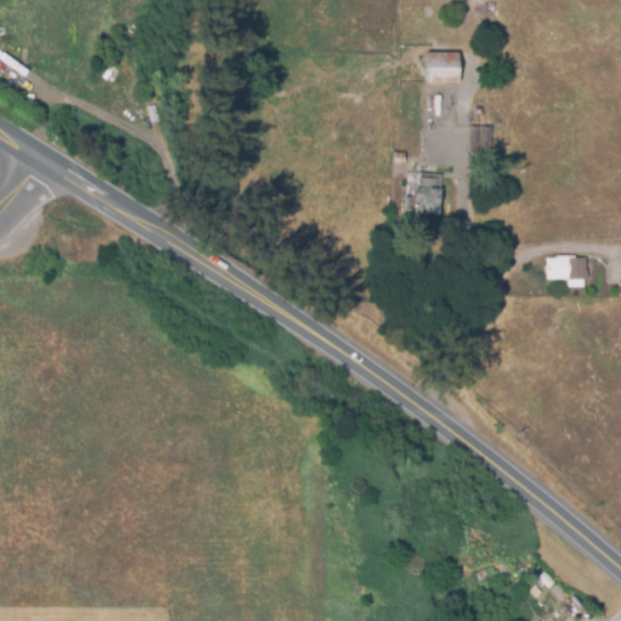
[(135,56),(121,50),(125,43),(138,49),(135,56)]
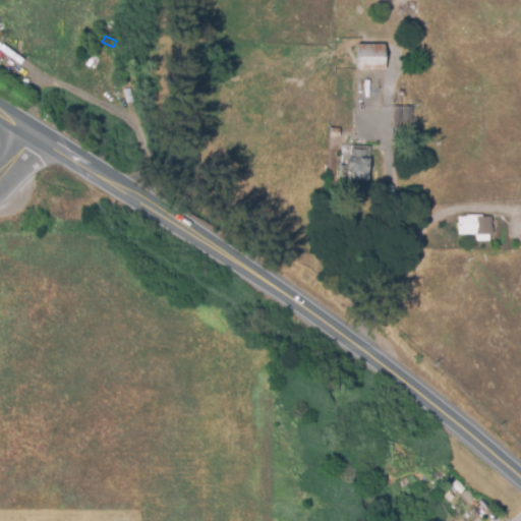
[(354,70),(353,43),(384,42),(385,69),(354,70)]
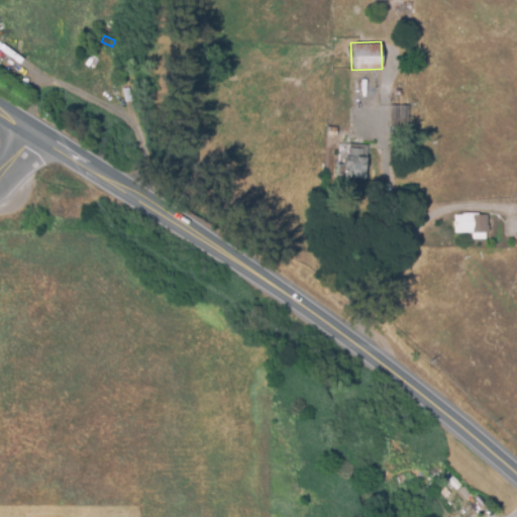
[(408,126),(389,125),(391,103),(409,105),(408,126)]
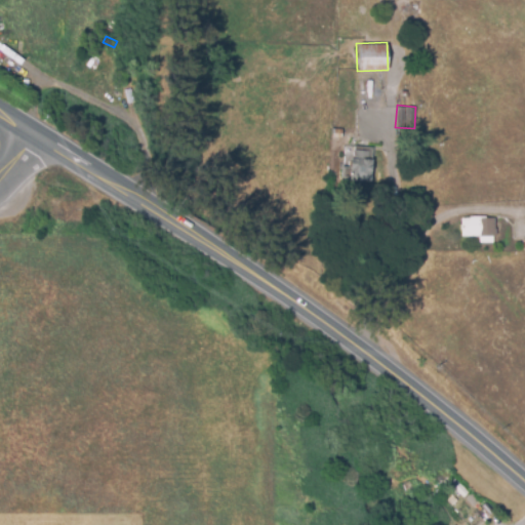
[(342,137),(330,137),(330,127),(342,127),(342,137)]
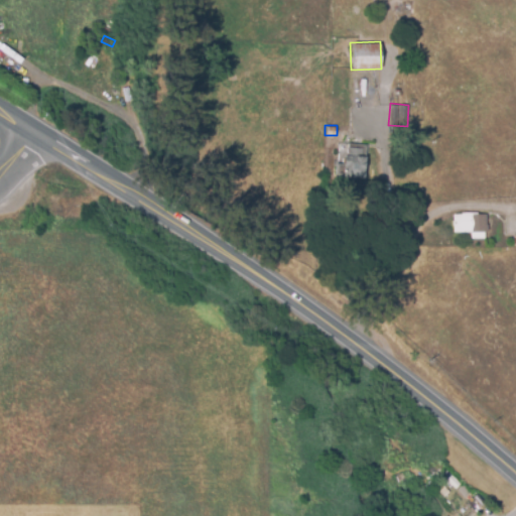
[(363,178),(334,174),(336,162),(342,163),(343,157),(347,157),(348,143),(367,145),(363,178)]
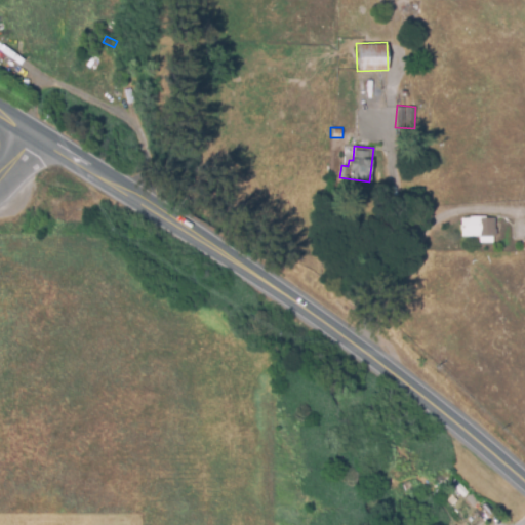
[(478,242),(478,236),(460,237),(460,217),(493,217),(493,242),(478,242)]
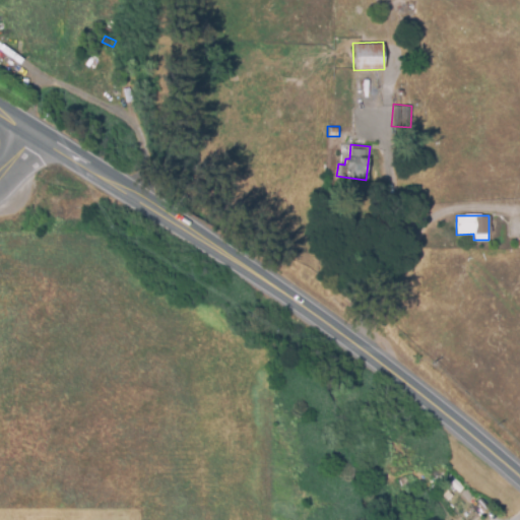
[(465,506),(457,496),(466,488),(475,498),(465,506)]
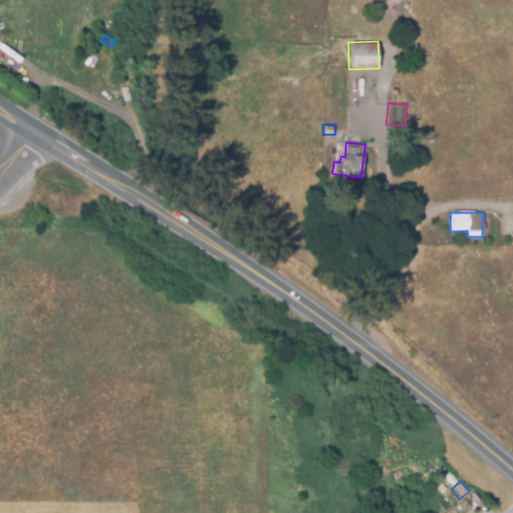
All buildings are outlined.
